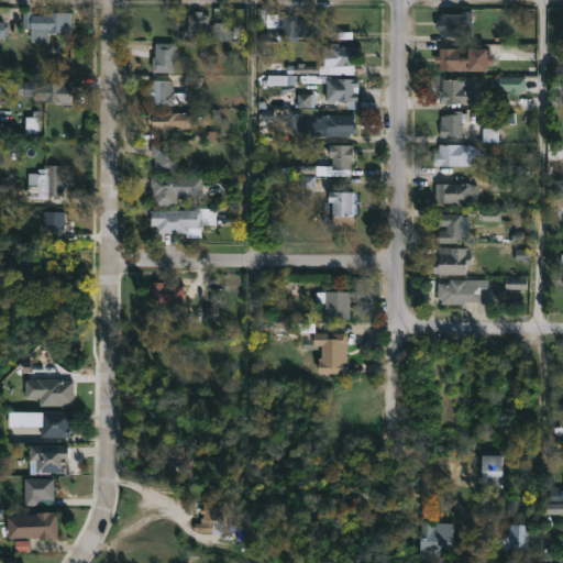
[(472,9),(472,35),(442,34),(442,30),(437,30),(438,18),(441,18),(441,11),(463,12),(463,9),(472,9)]
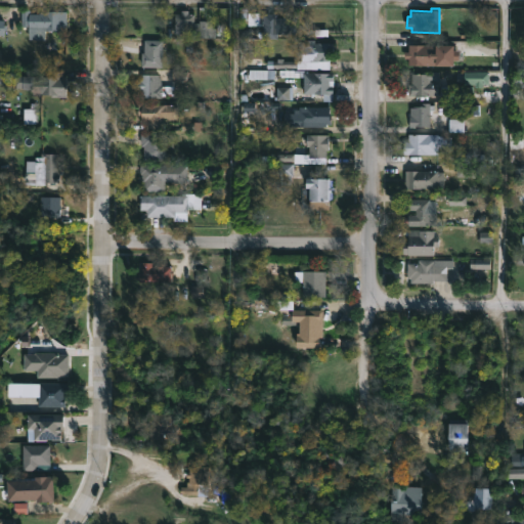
[(32,9),(32,12),(39,12),(39,10),(66,10),(66,18),(69,18),(69,22),(66,22),(66,30),(30,31),(30,26),(22,26),(20,9),(32,9)]
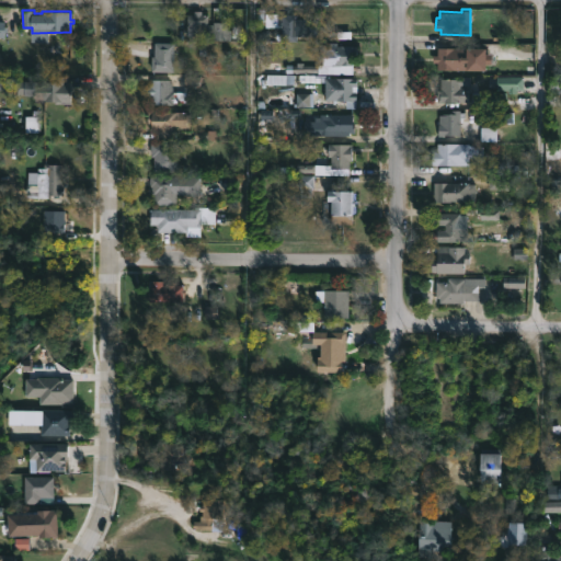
[(201,11),(201,13),(208,13),(208,23),(218,23),(218,32),(198,32),(198,35),(186,35),(187,13),(195,13),(195,11),(201,11)]
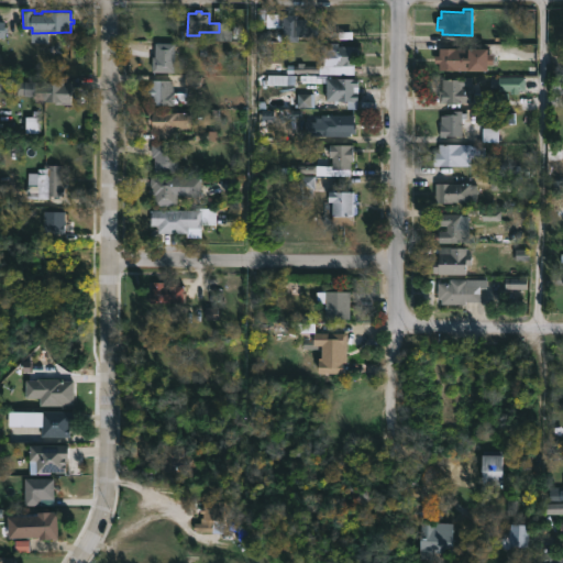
[(298,13),(298,18),(318,18),(318,34),(298,34),(298,41),(289,41),(289,34),(284,35),(284,24),(278,24),(278,13),(298,13)]
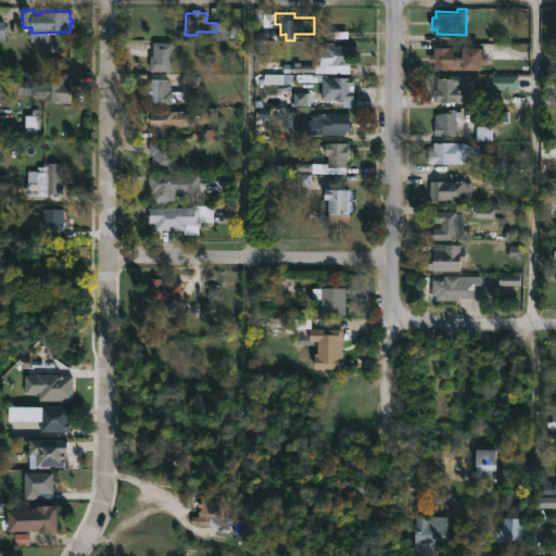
[(172,71),(150,71),(150,54),(153,54),(153,41),(172,41),(172,71)]
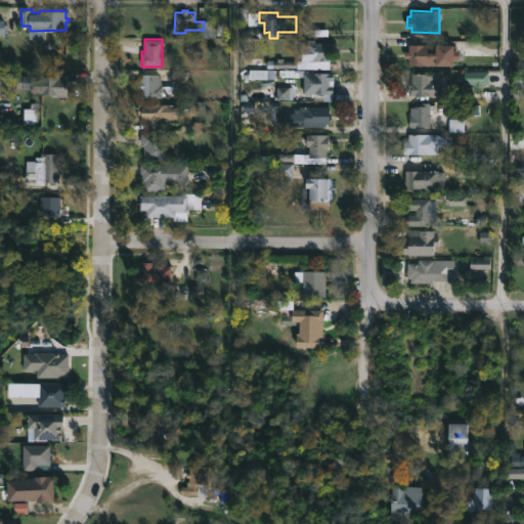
[(315,39),(315,42),(333,42),(333,59),(331,59),(331,70),(266,68),(266,61),(301,59),(301,45),(307,45),(307,42),(311,42),(311,39),(315,39)]
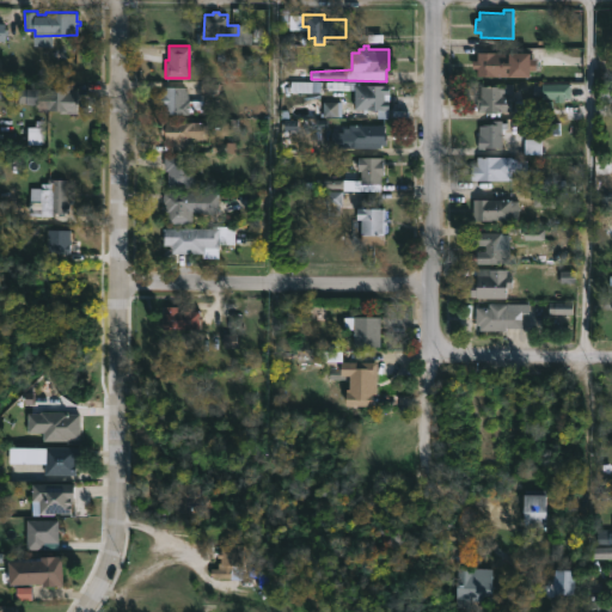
[(534,51),(534,59),(538,59),(538,69),(533,69),(533,77),(477,75),(477,67),(472,67),(472,60),(478,60),(478,50),(534,51)]
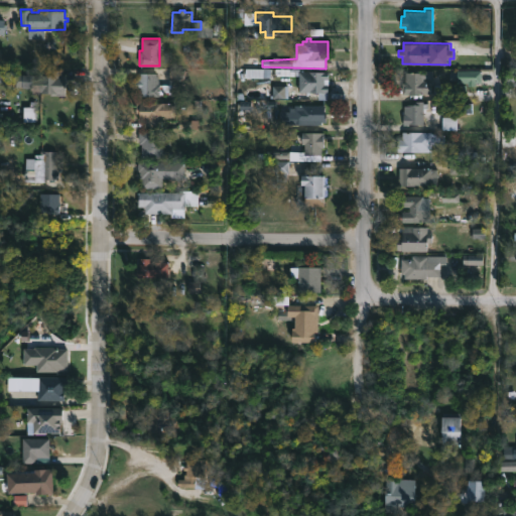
[(57,69),(56,75),(66,75),(65,95),(31,94),(31,86),(21,86),(22,73),(46,74),(46,68),(57,69)]
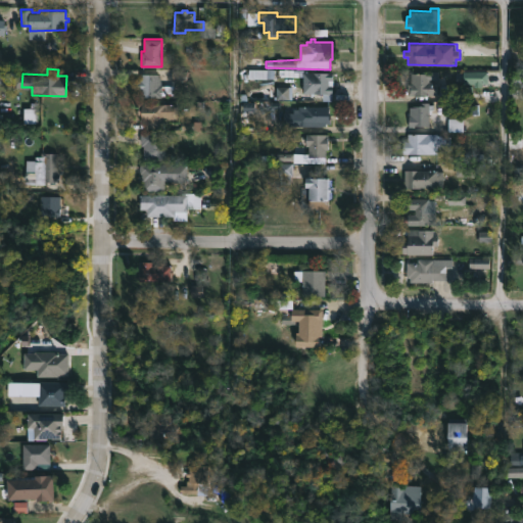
[(14,78),(0,78),(0,69),(14,69),(14,78)]
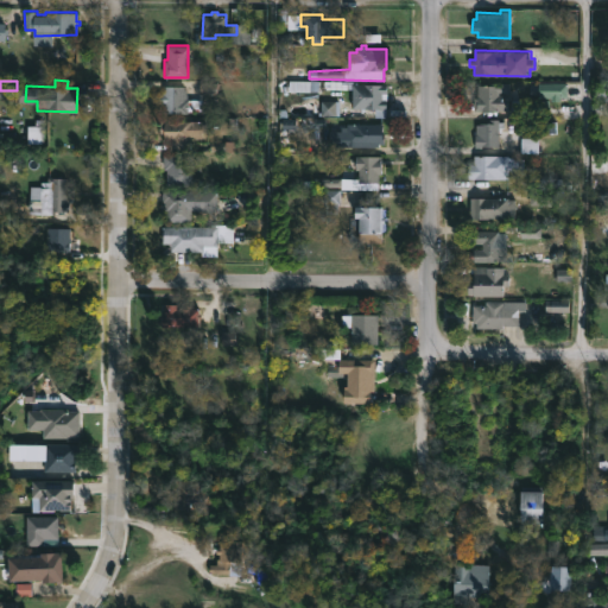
[(512,82),(512,90),(514,90),(514,95),(512,95),(512,100),(544,99),(544,116),(512,116),(513,111),(477,109),(477,105),(474,105),(474,96),(479,96),(479,84),(493,86),(493,82),(512,82)]
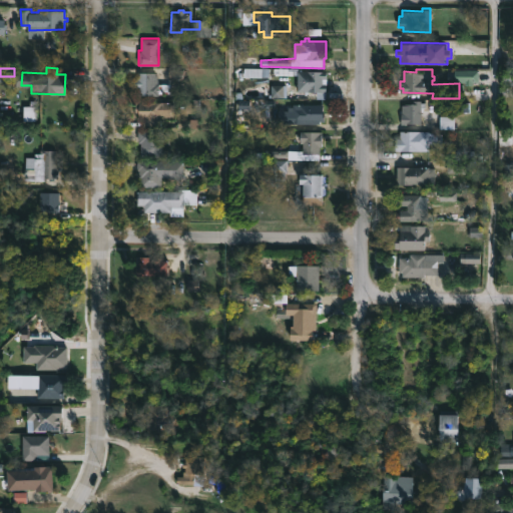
[(326,74),(326,78),(323,78),(323,83),(326,83),(325,99),(307,99),(308,90),(298,90),(298,70),(326,70),(326,74)]
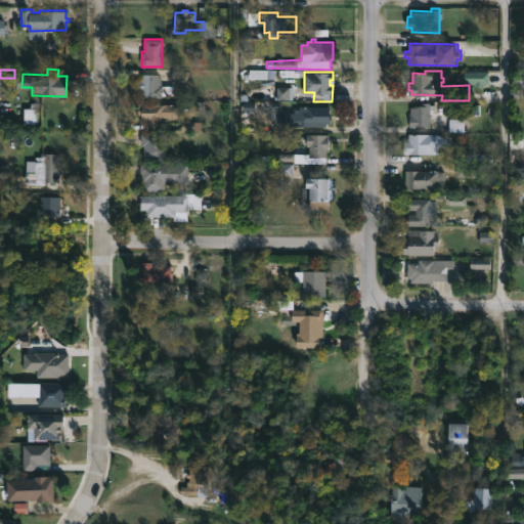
[(160,74),(159,85),(163,85),(162,97),(141,96),(141,88),(137,88),(138,80),(141,80),(141,73),(160,74)]
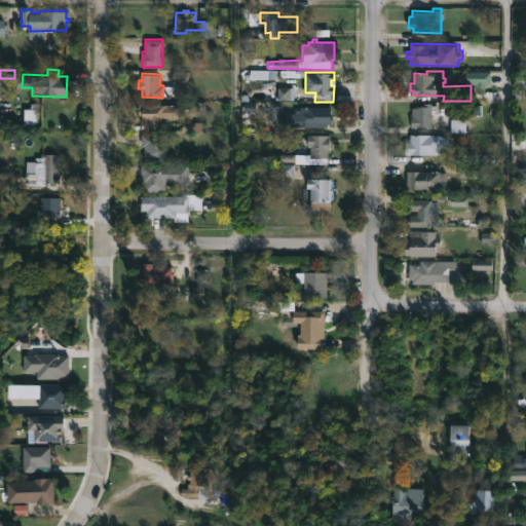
[(442,101),(442,113),(436,112),(436,110),(431,110),(431,127),(411,126),(412,107),(422,106),(422,102),(431,103),(431,106),(435,106),(435,101),(442,101)]
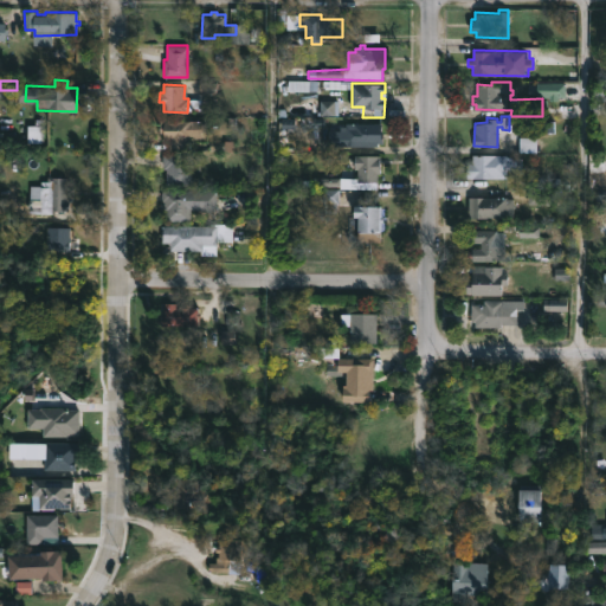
[(201,124),(200,147),(169,147),(169,139),(163,139),(163,133),(160,133),(160,120),(201,120),(201,124)]
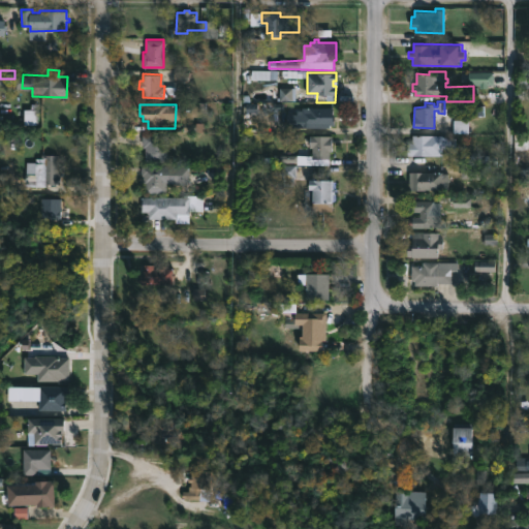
[(333,119),(333,127),(296,126),(296,124),(286,124),(287,113),(298,113),(298,110),(302,110),(302,106),(333,107),(333,119)]
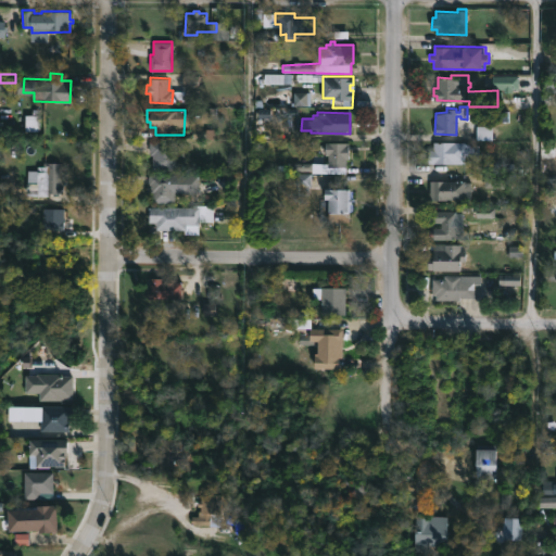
[(176,141),(176,169),(152,169),(152,154),(150,154),(150,151),(150,140),(176,141)]
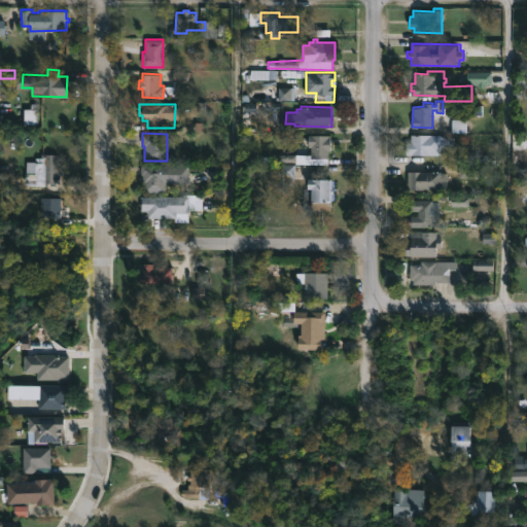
[(328,133),(328,136),(330,136),(330,149),(327,149),(327,163),(295,163),(295,154),(311,154),(311,145),(309,145),(308,133),(328,133)]
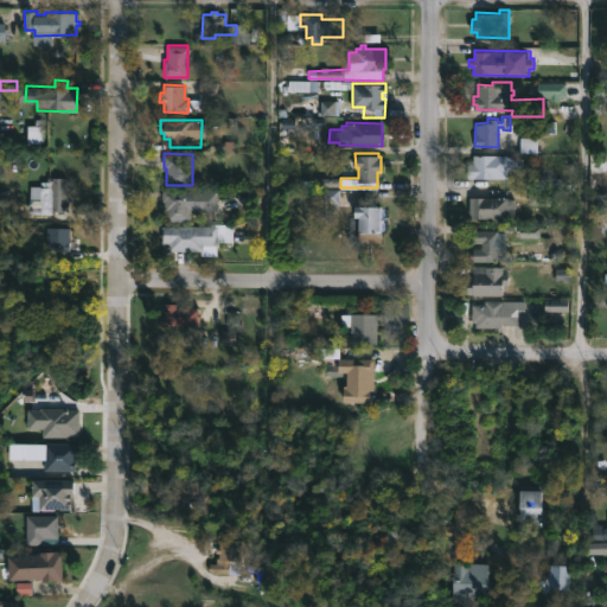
[(509,154),(509,155),(513,155),(513,159),(523,159),(523,168),(508,170),(508,178),(468,178),(468,163),(473,163),(473,154),(479,154),(479,155),(485,155),(485,154),(509,154)]
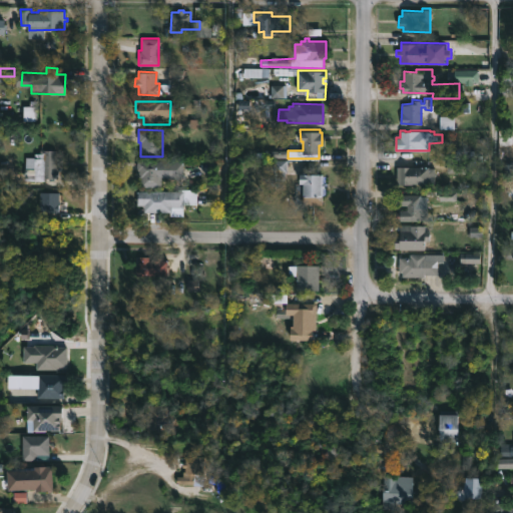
[(55,149),(55,158),(61,158),(61,169),(58,169),(58,178),(47,177),(47,179),(24,179),(25,156),(39,157),(40,149),(55,149)]
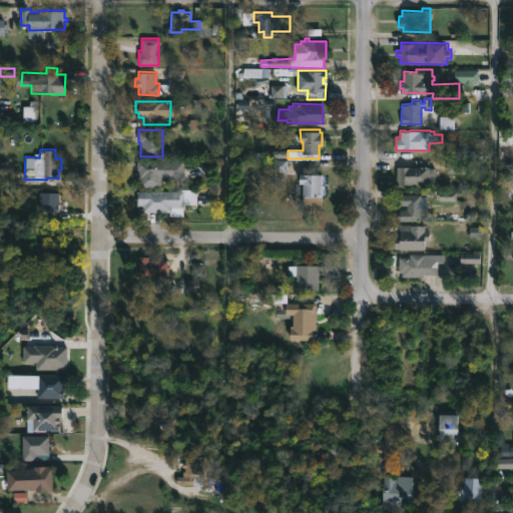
[(183,162),(183,178),(161,177),(161,186),(140,186),(140,178),(138,178),(138,169),(137,167),(137,160),(183,161),(183,162)]
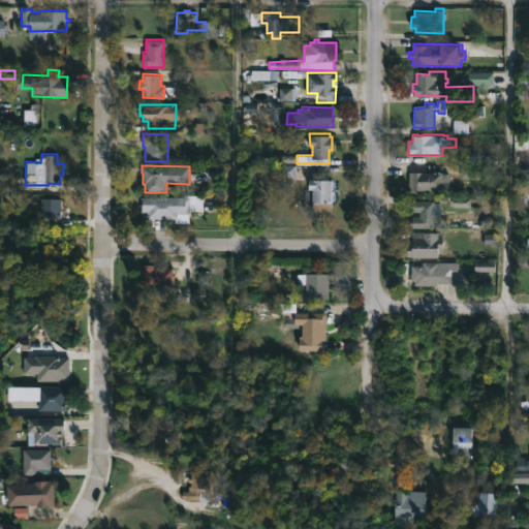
[(446,173),(446,177),(448,177),(447,188),(442,188),(442,190),(409,189),(409,172),(446,173)]
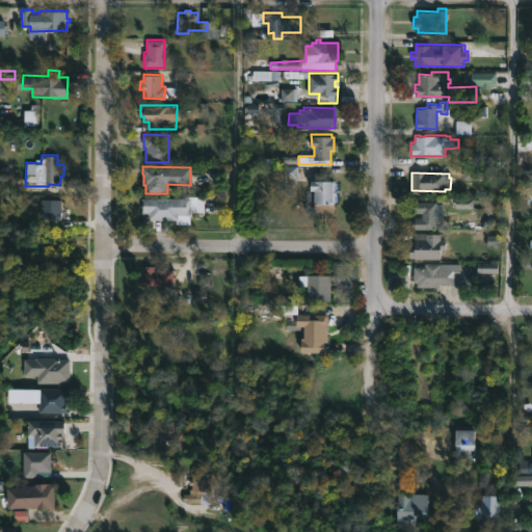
[(5,177),(5,186),(16,186),(16,194),(0,194),(0,174),(5,175),(5,177)]
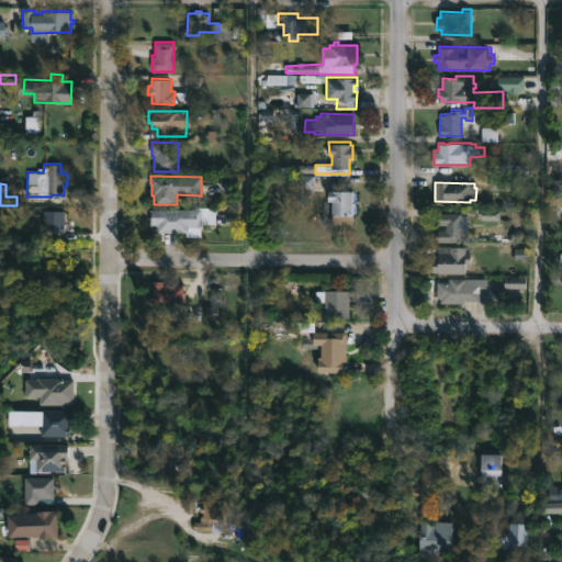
[(334,187),(334,191),(356,191),(356,214),(353,214),(353,224),(333,224),(333,214),(335,214),(335,201),(329,201),(329,187),(334,187)]
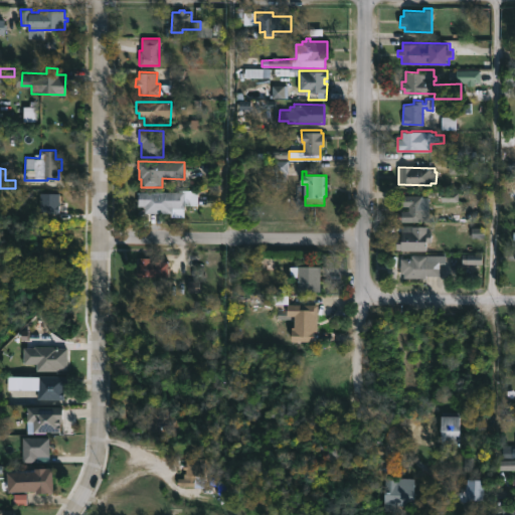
[(184,206),(173,206),(173,212),(145,212),(145,205),(138,205),(137,191),(184,191),(184,206)]
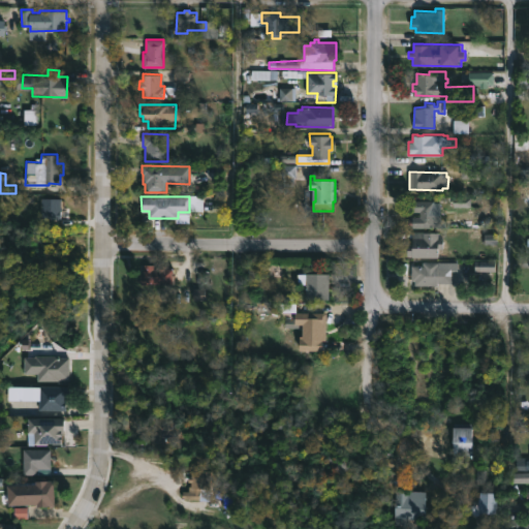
[(61,209),(61,218),(40,217),(40,197),(59,198),(59,209),(61,209)]
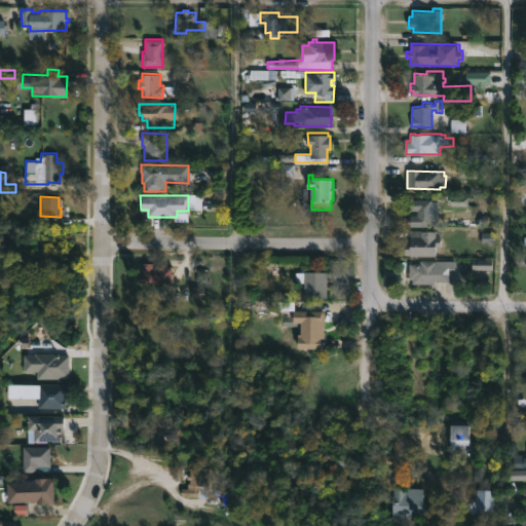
[(430,200),(438,200),(437,226),(409,226),(409,225),(405,224),(406,218),(409,217),(409,216),(415,216),(416,211),(405,209),(405,200),(430,200)]
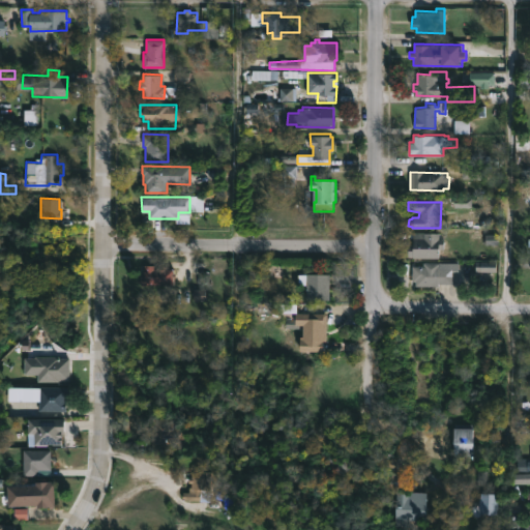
[(440,232),(440,239),(444,239),(444,247),(440,247),(439,258),(415,258),(415,256),(408,256),(408,244),(412,244),(413,231),(440,232)]
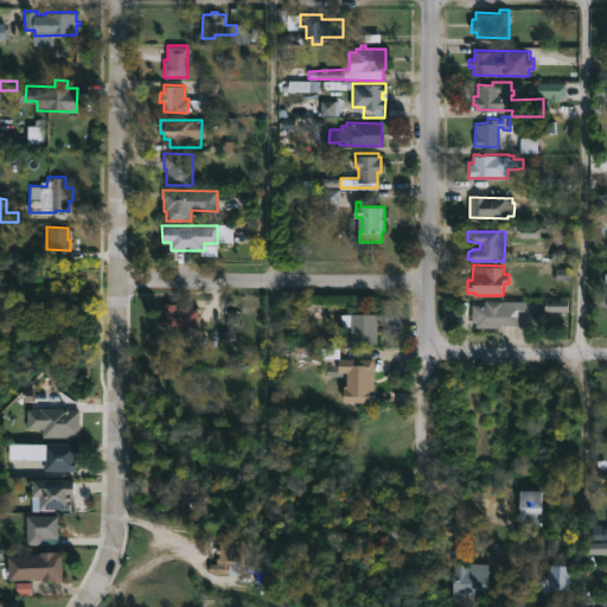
[(519,310),(519,325),(504,324),(504,327),(477,326),(477,321),(472,321),(472,304),(485,305),(485,300),(526,301),(525,310),(519,310)]
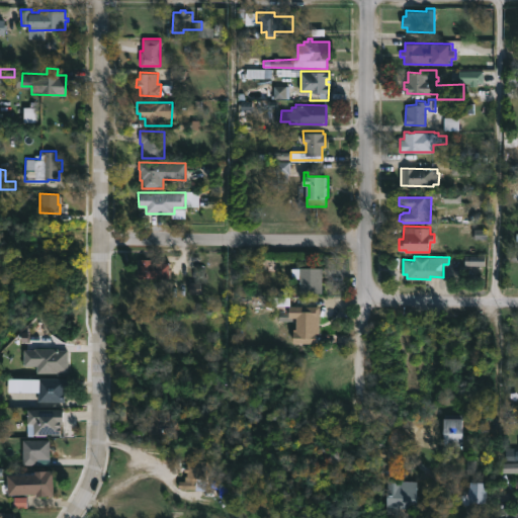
[(152,258),(153,261),(169,261),(170,277),(138,279),(138,271),(141,271),(141,258),(152,258)]
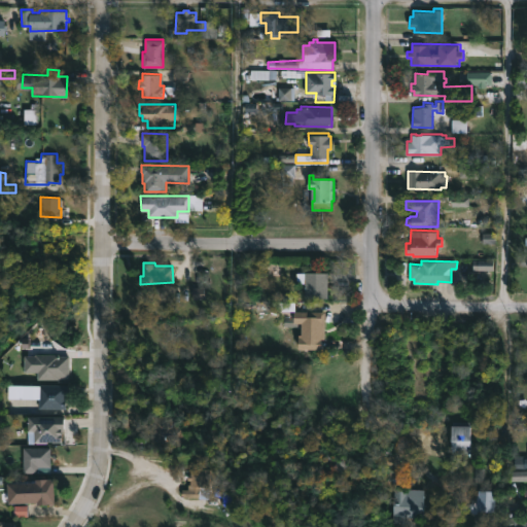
[(327,274),(327,299),(304,299),(304,282),(296,282),(296,272),(327,272),(327,274)]
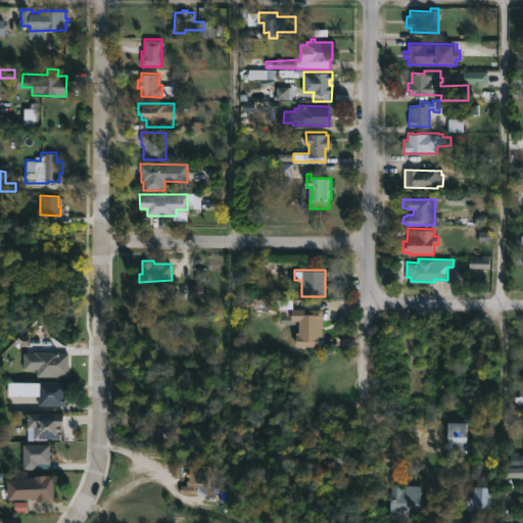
[(322,315),(321,335),(319,335),(319,346),(296,346),(297,334),(298,334),(298,321),(291,321),(291,307),(322,308),(322,315)]
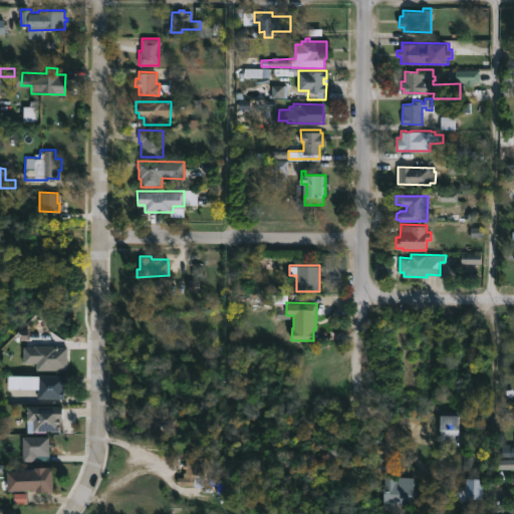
[(56,345),(56,347),(67,347),(67,368),(34,368),(35,362),(22,361),(23,346),(56,345)]
